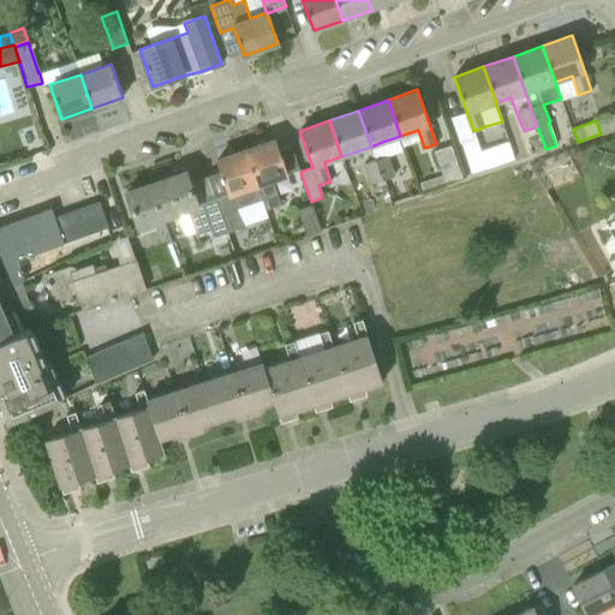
[(485,168),(476,138),(469,141),(461,143),(471,173),(485,168)]
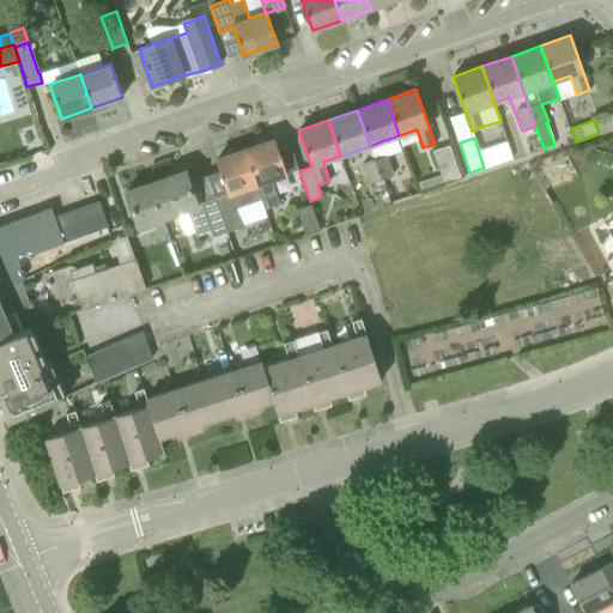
[(274,139),(246,150),(266,208),(280,204),(272,178),(286,174),(274,139)]
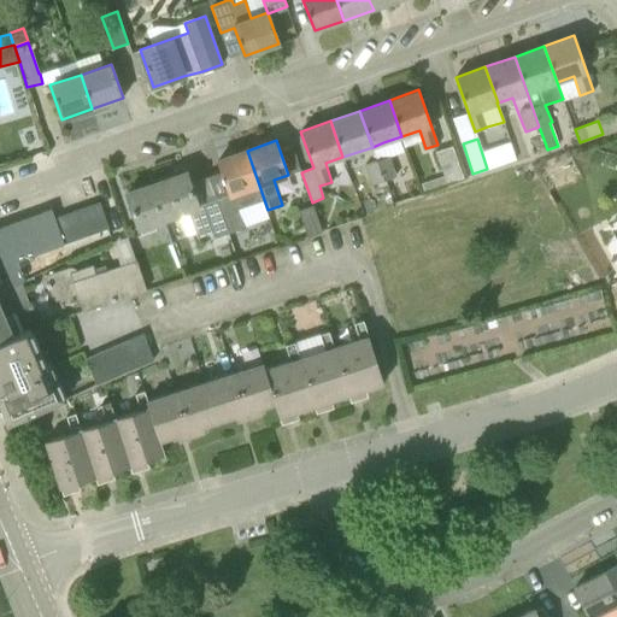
[(436,154),(446,182),(462,176),(452,150),(436,154)]
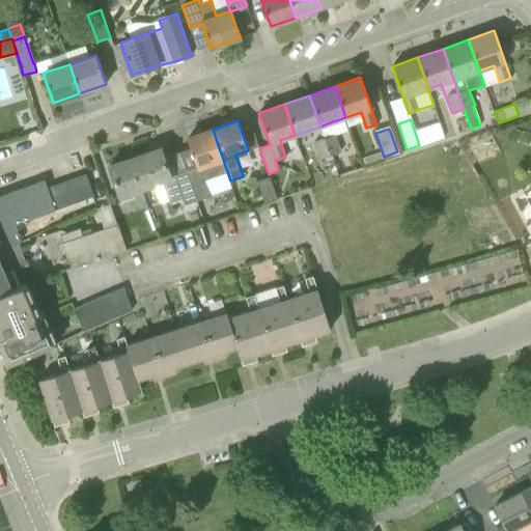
[(229,182),(230,180),(213,130),(188,138),(198,168),(188,171),(198,199),(211,196),(204,179),(226,171),(229,182)]
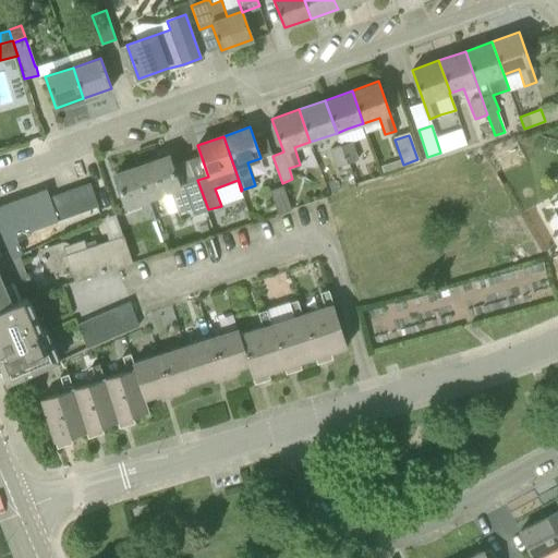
[(342,146),(348,164),(360,160),(353,143),(342,146)]
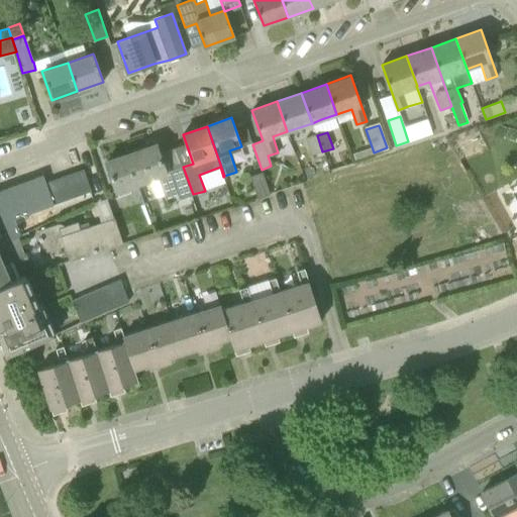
[(317,135),(306,139),(312,156),(322,151),(317,135)]
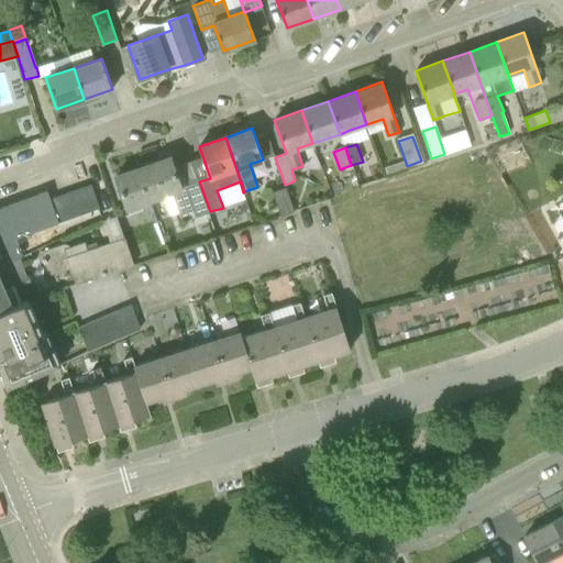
[(169,157),(138,168),(148,201),(173,192),(180,216),(195,211),(197,217),(210,211),(199,181),(180,188),(169,157)]
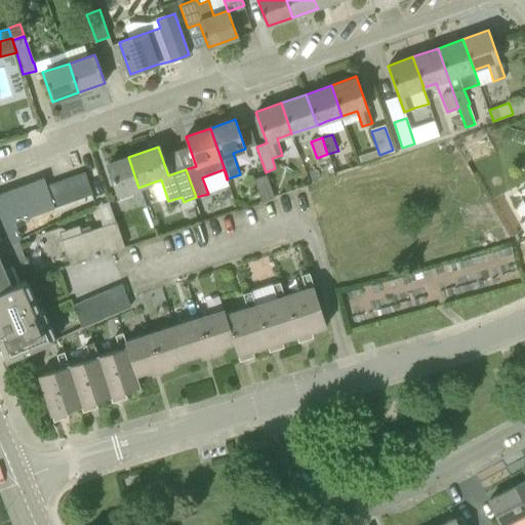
[(138,188),(128,157),(108,163),(120,199),(132,195),(130,190),(138,188)]
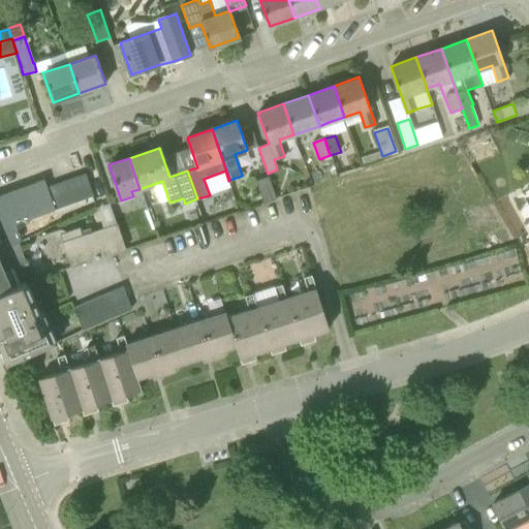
[(85,174),(72,178),(80,199),(92,195),(85,174)]
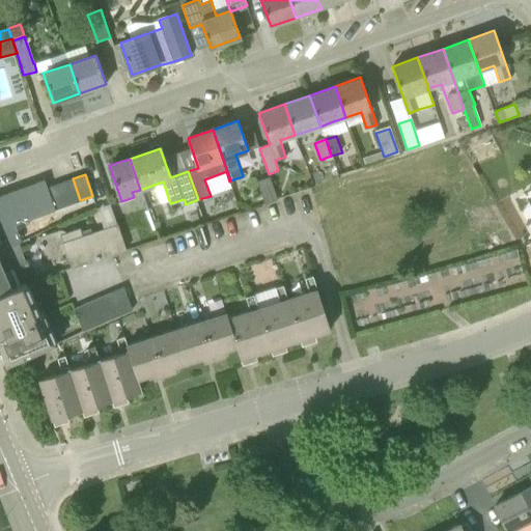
[(264,204),(272,201),(277,200),(270,176),(256,180),(264,204)]
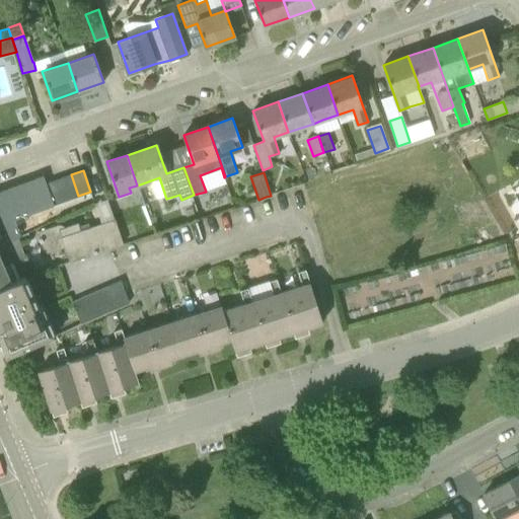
[(58,179),(66,200),(78,196),(71,174),(58,179)]
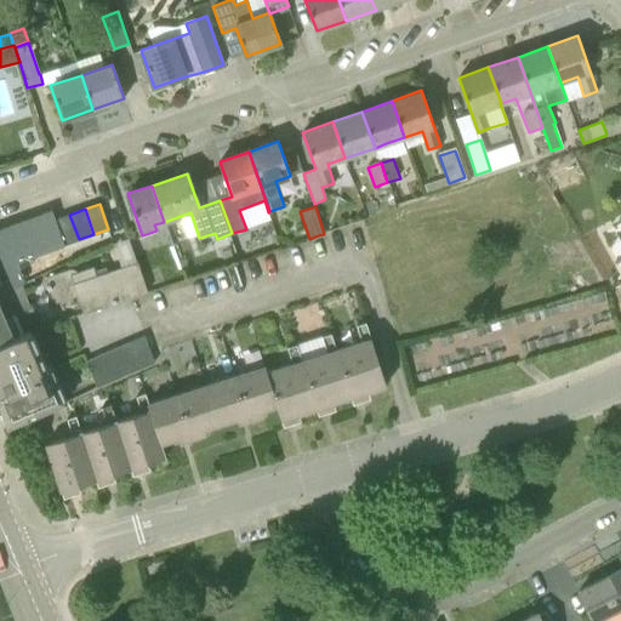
[(0,228),(0,290),(11,314),(30,307),(22,281),(23,281),(16,262),(63,245),(55,220),(51,210),(0,228)]
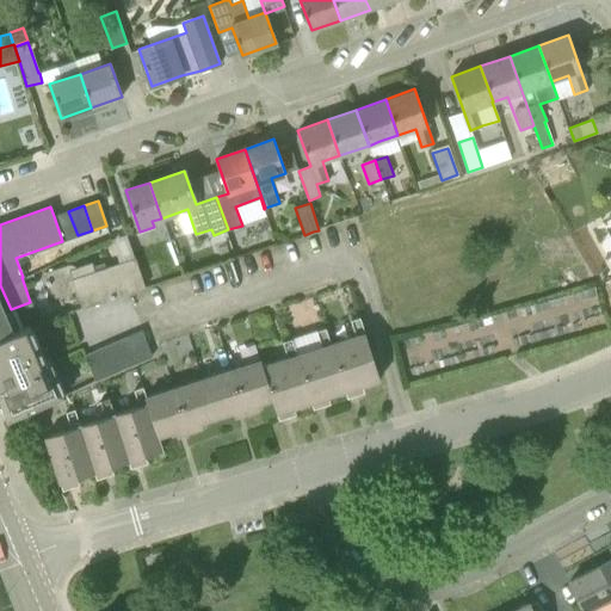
[(68,211),(54,216),(62,241),(78,235),(68,211)]
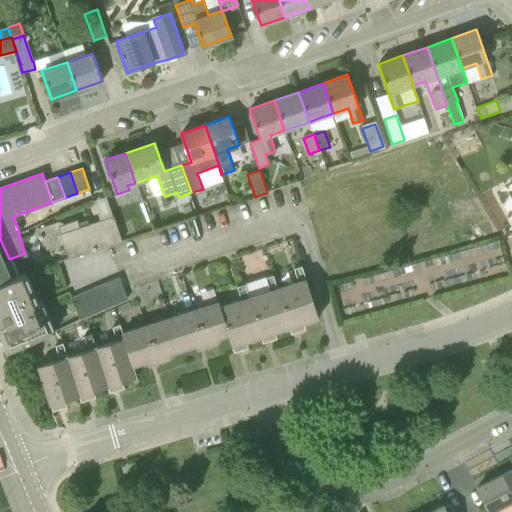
[(58,221),(37,228),(39,235),(38,235),(42,247),(62,240),(68,258),(122,240),(113,215),(79,227),(77,220),(63,224),(58,221)]
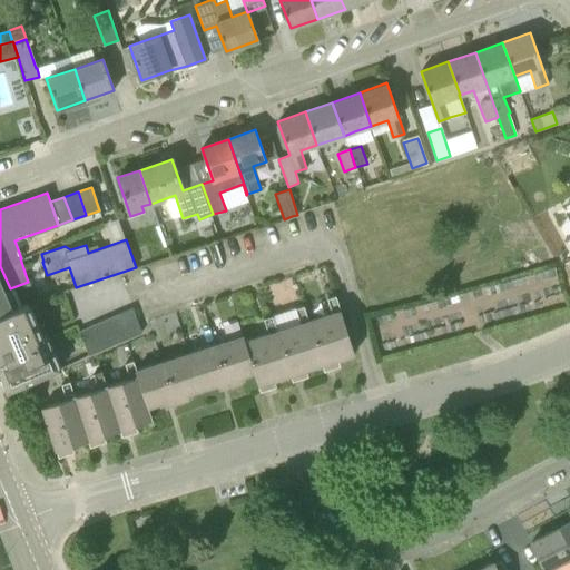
[(0,266),(0,314),(9,310),(18,307),(10,288),(0,266)]
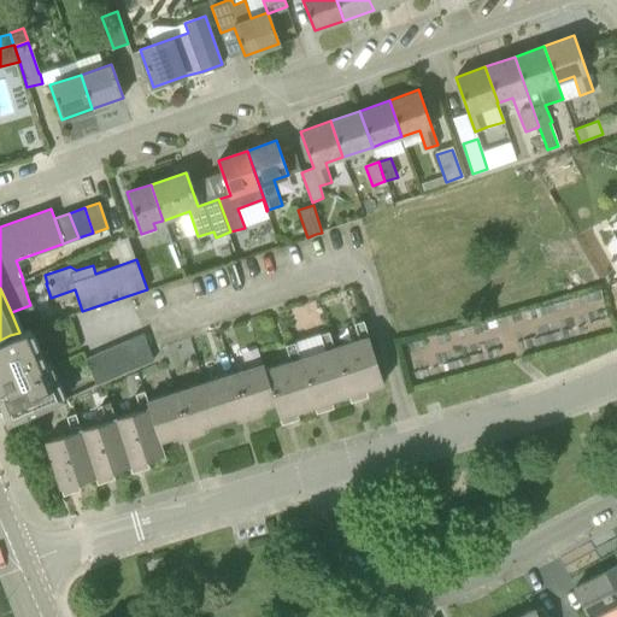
[(359,339),(335,347),(333,348),(347,394),(350,403),(362,399),(359,391),(383,382),(363,319),(354,322),(359,339)]
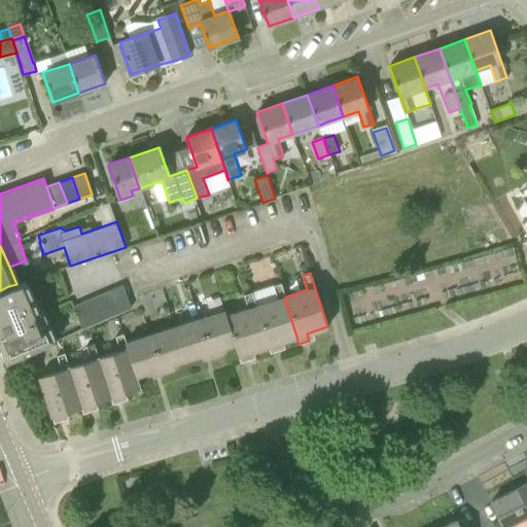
[(16,284),(8,286),(0,290),(0,346),(6,361),(56,340),(42,309),(39,311),(26,280),(16,284)]
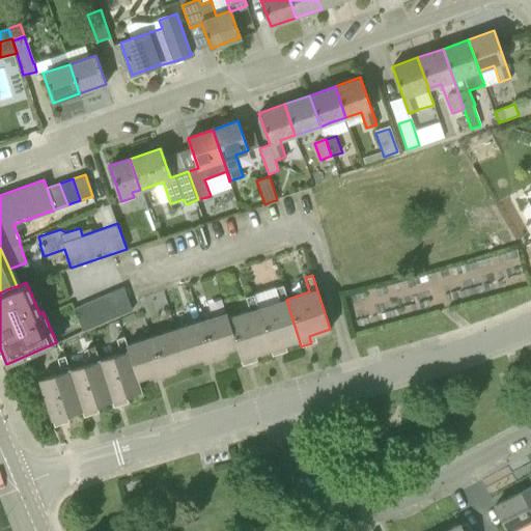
[(283,284),(276,287),(280,301),(258,308),(257,309),(270,348),(272,356),(281,353),(279,345),(299,339),(286,300),(288,299),(283,284)]
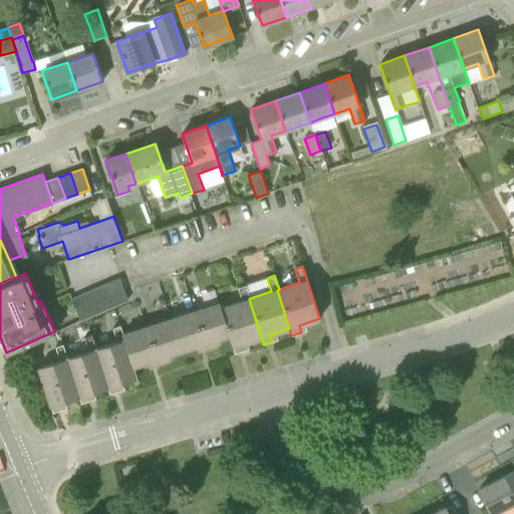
[(127,300),(123,288),(119,277),(106,283),(116,305),(127,300)]
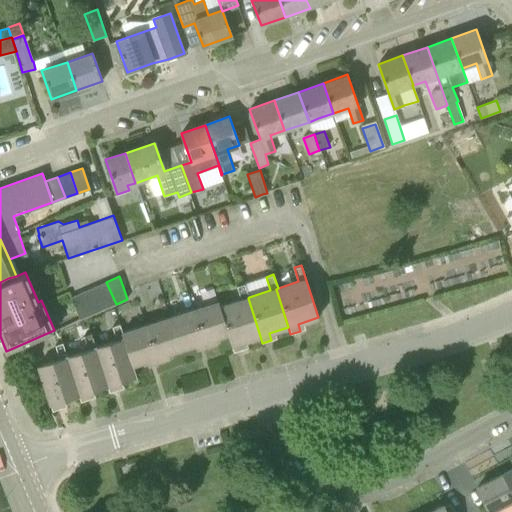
[(94,287),(104,309),(116,304),(106,282),(94,287)]
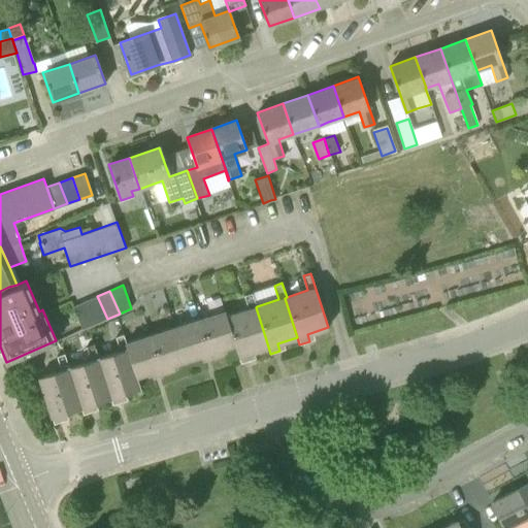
[(256,307),(257,306),(253,293),(245,295),(250,309),(228,317),(226,317),(235,344),(241,363),(251,360),(249,354),(268,347),(256,307)]
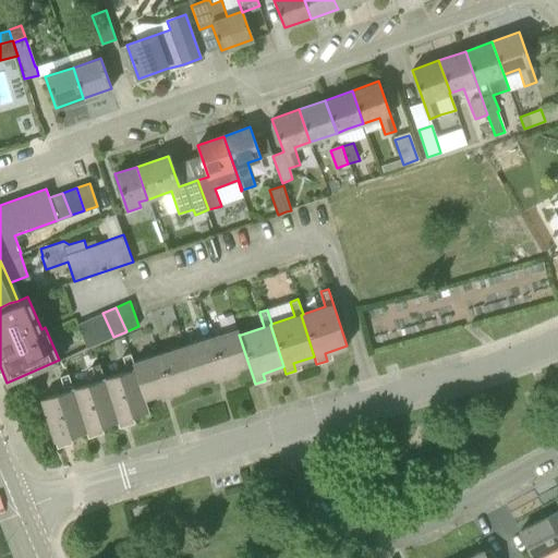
[(89,318),(100,342),(113,337),(102,313),(89,318)]
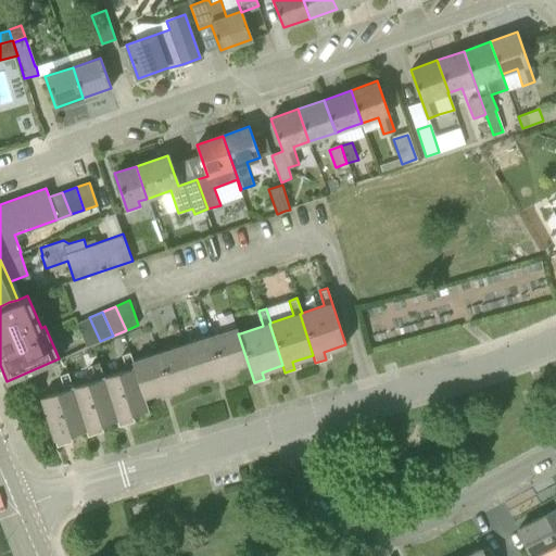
[(87,348),(100,341),(89,317),(76,323),(87,348)]
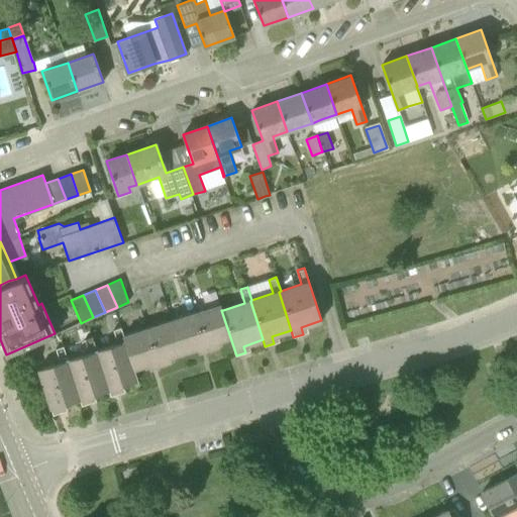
[(221,305),(196,313),(208,349),(220,345),(218,341),(230,337),(221,310),(223,310),(221,305)]
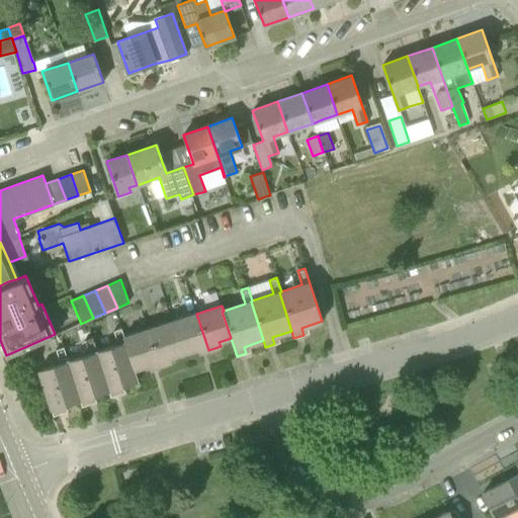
[(197,349),(199,353),(208,350),(196,314),(172,322),(182,354),(197,349)]
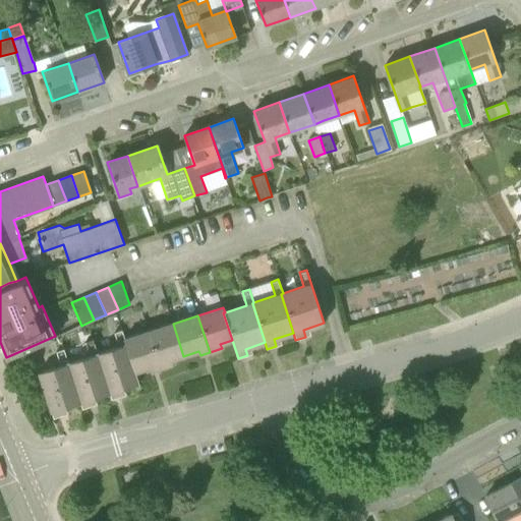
[(183,356),(173,324),(149,331),(161,367),(173,364),(171,360),(183,356)]
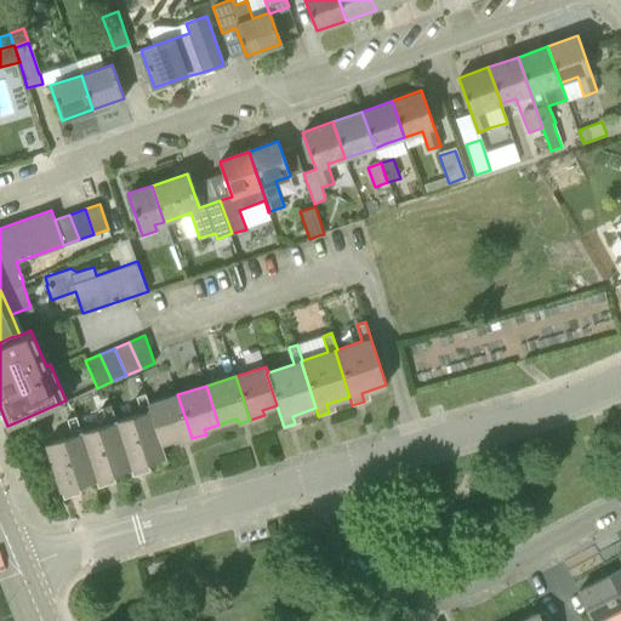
[(149,404),(146,393),(137,397),(142,412),(118,421),(115,422),(130,468),(132,476),(143,472),(141,465),(166,456),(161,443),(149,404)]
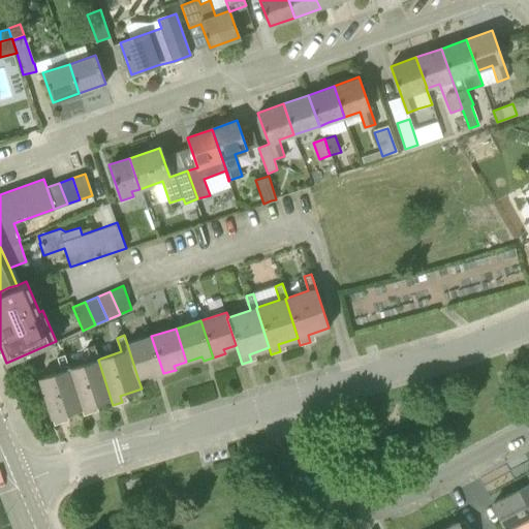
[(151,336),(127,344),(137,377),(152,372),(154,376),(163,373),(151,336)]
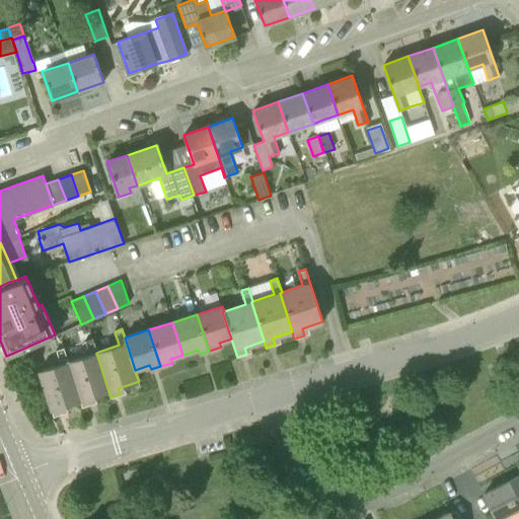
[(66,362),(79,400),(81,408),(91,404),(89,397),(108,391),(96,353),(98,352),(93,338),(85,340),(90,355),(68,361),(66,362)]
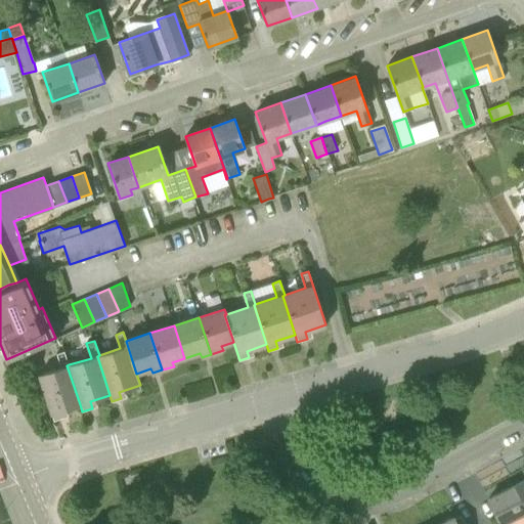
[(63,350),(56,352),(61,366),(38,374),(53,421),(62,418),(60,411),(80,404),(67,365),(69,364),(63,350)]
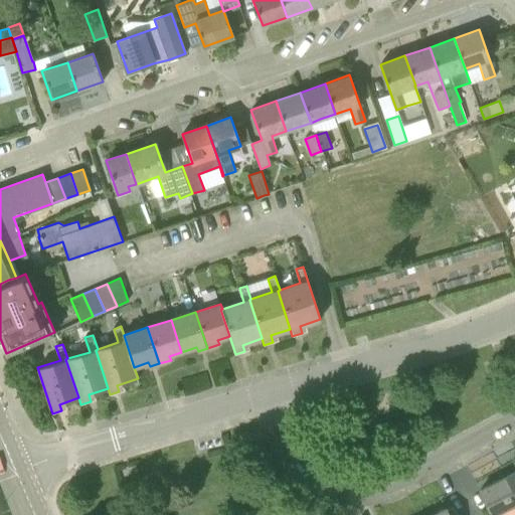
[(514,495),(514,471),(505,476),(514,495)]
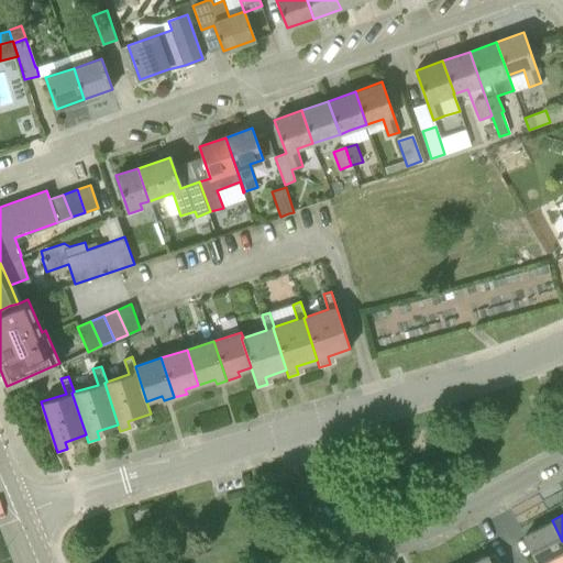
[(539,562),(562,550),(562,541),(552,520),(525,536),(539,562)]
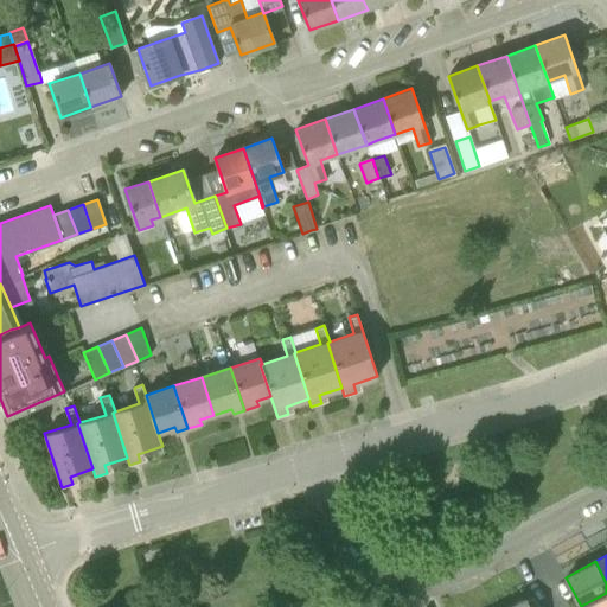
[(538,606),(534,596),(525,601),(524,599),(508,606),(538,606)]
